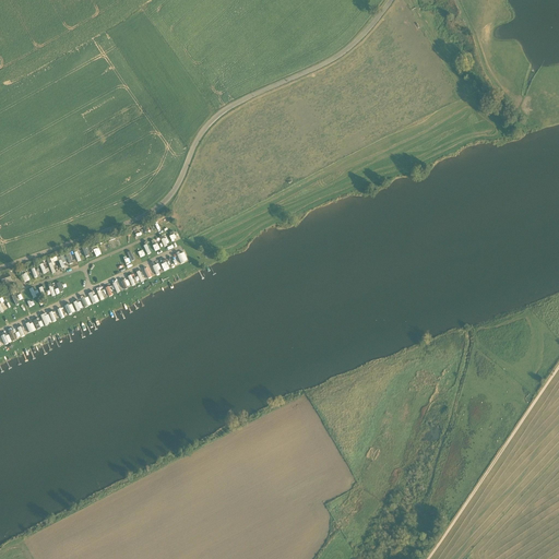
[(164,248),(167,247),(166,244),(169,242),(166,236),(161,238),(164,248)]
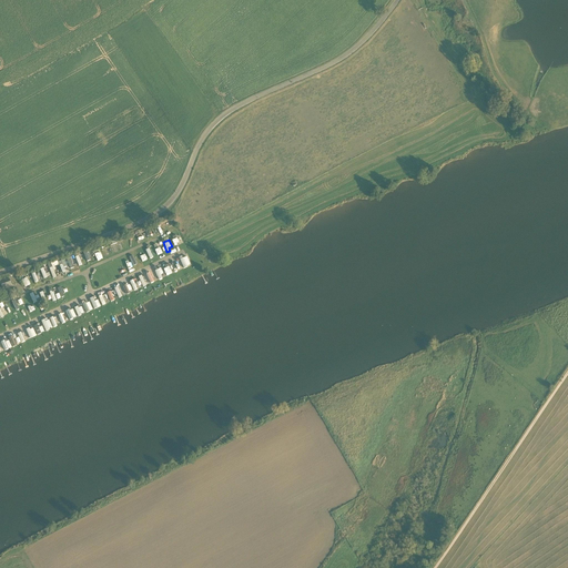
[(82,265),(80,260),(82,260),(80,253),(71,255),(72,260),(75,259),(79,266),(82,265)]
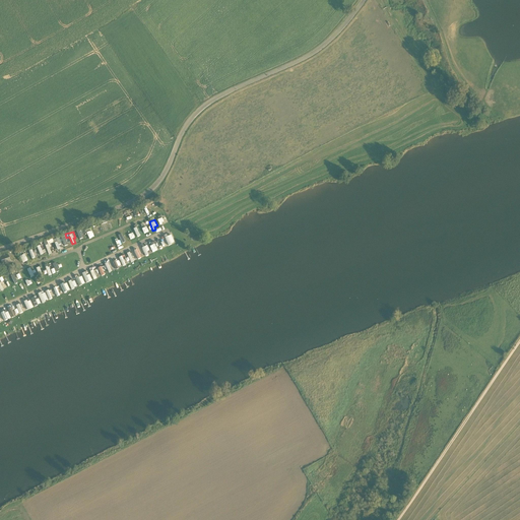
[(165,238),(168,246),(172,245),(171,243),(174,242),(172,235),(165,238)]
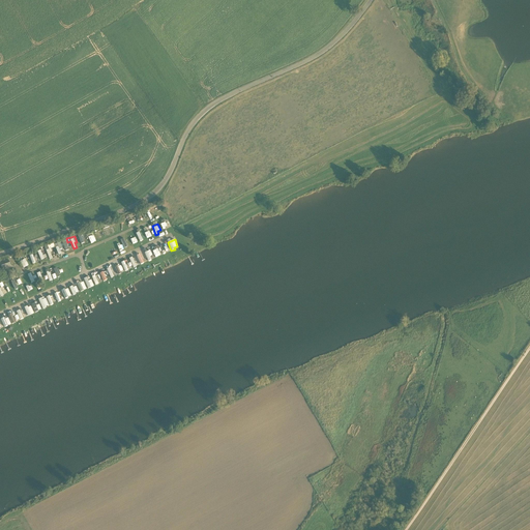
[(50,260),(53,259),(50,249),(55,247),(53,243),(45,246),(50,260)]
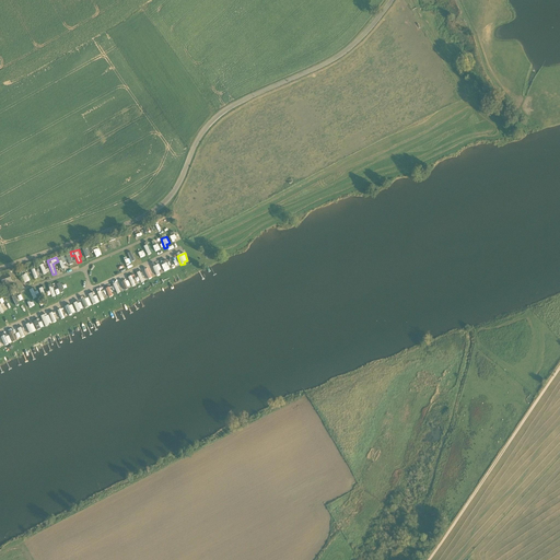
[(166,263),(161,266),(164,272),(170,269),(166,263)]
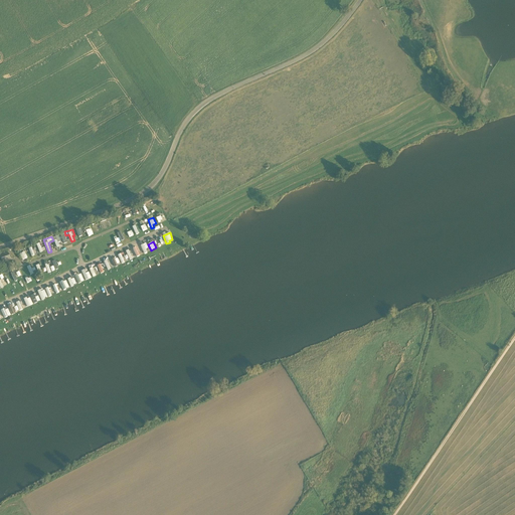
[(39,242),(36,243),(39,252),(45,250),(44,247),(41,248),(39,242)]
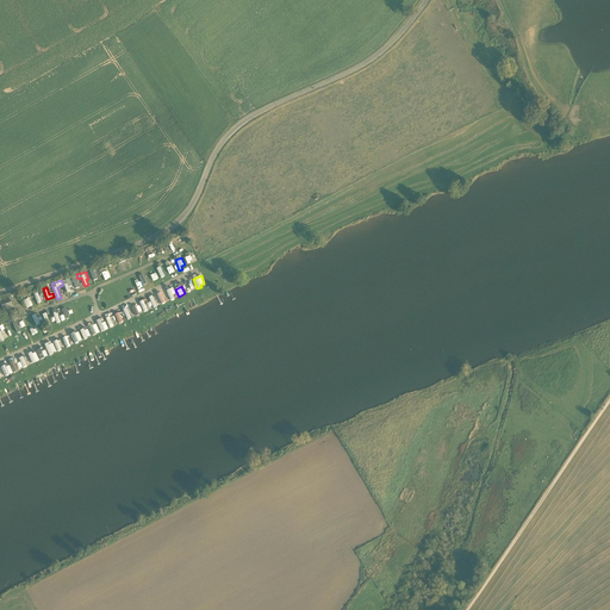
[(153,296),(149,297),(153,307),(159,305),(156,299),(154,300),(153,296)]
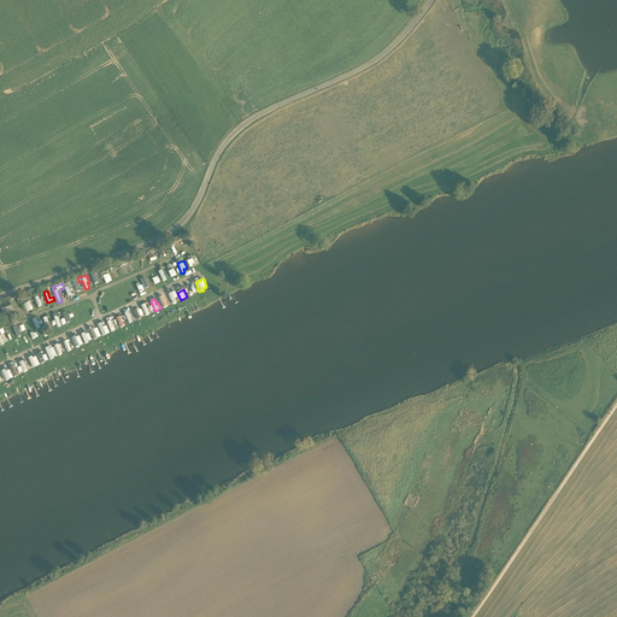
[(0,306),(3,315),(12,311),(10,304),(0,306)]
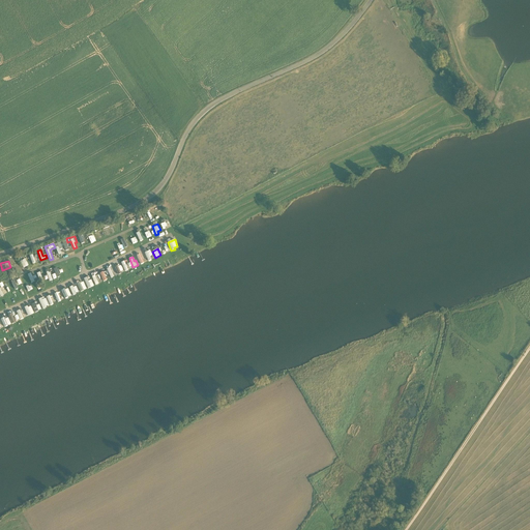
[(98,274),(92,276),(95,286),(98,285),(97,282),(100,281),(98,274)]
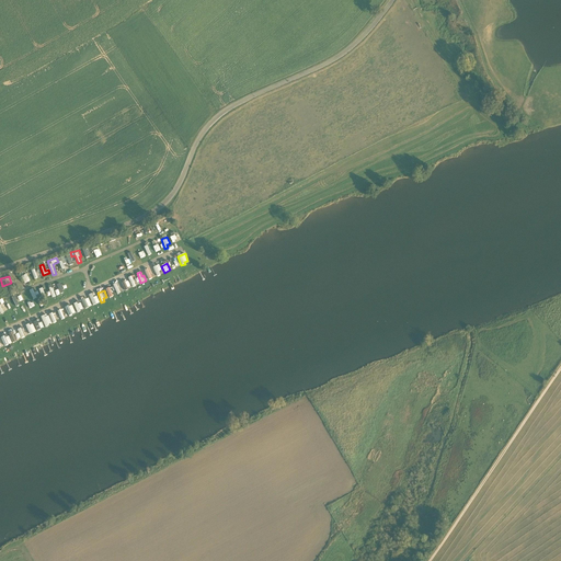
[(91,294),(89,295),(93,306),(100,302),(96,297),(93,298),(91,294)]
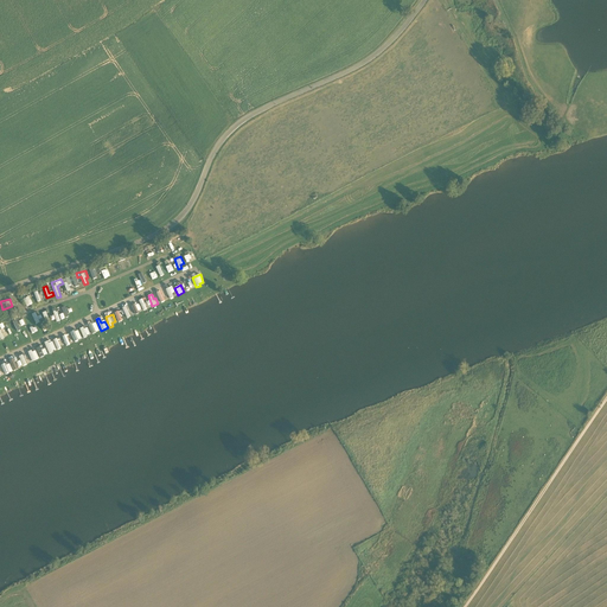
[(95,325),(93,326),(91,324),(88,325),(91,333),(98,331),(95,325)]
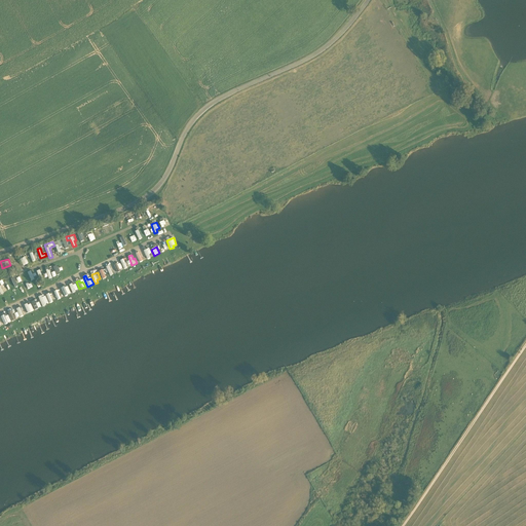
[(78,291),(76,285),(72,286),(72,285),(69,285),(71,293),(78,291)]
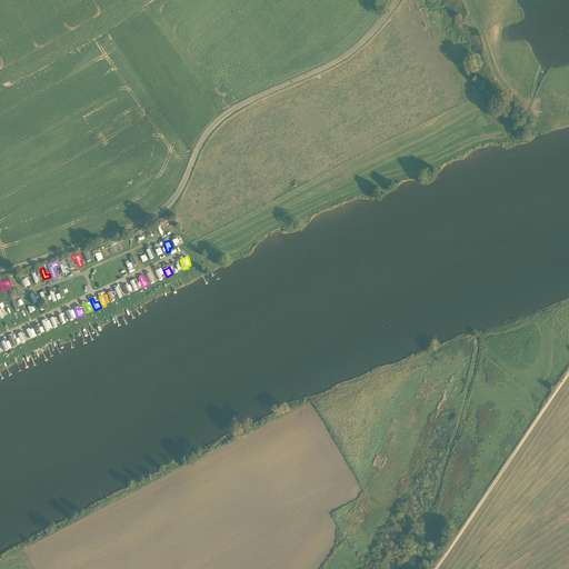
[(76,318),(72,309),(66,311),(70,320),(76,318)]
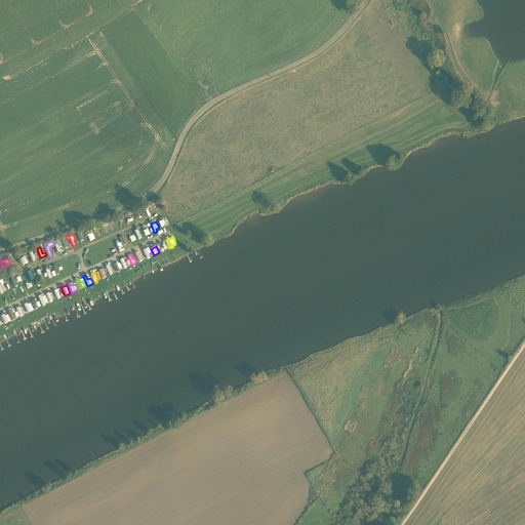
[(41,295),(38,296),(43,308),(46,306),(45,304),(48,303),(45,295),(42,297),(41,295)]
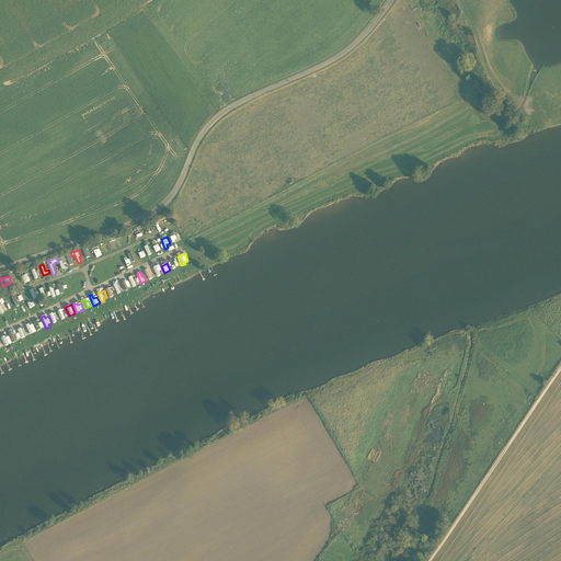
[(29,324),(25,325),(30,334),(36,331),(33,324),(30,325),(29,324)]
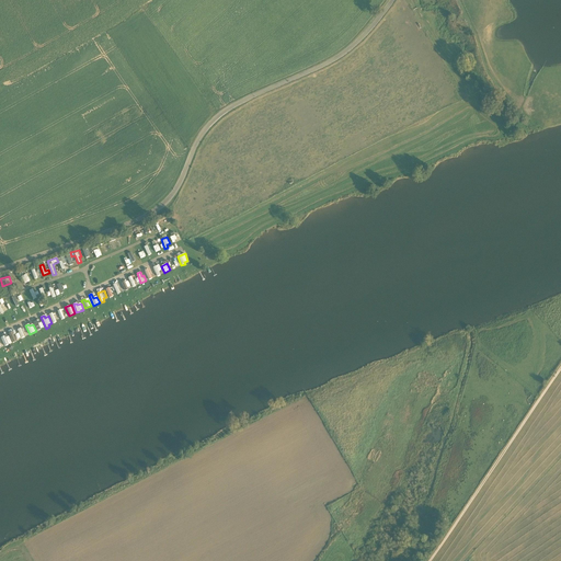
[(3,336),(0,338),(4,346),(11,343),(9,336),(4,338),(3,336)]
